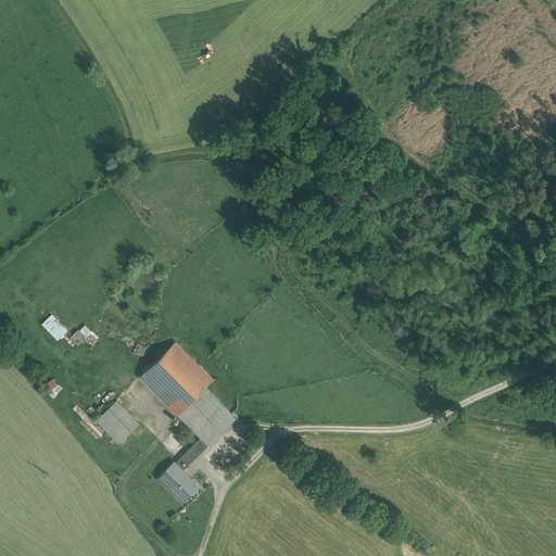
[(67,330),(51,315),(42,324),(58,339),(67,330)]
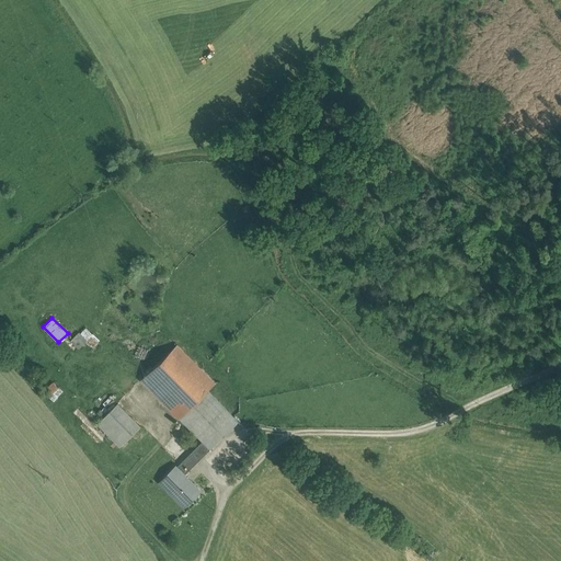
[(86,327),(71,341),(78,348),(93,334),(86,327)]
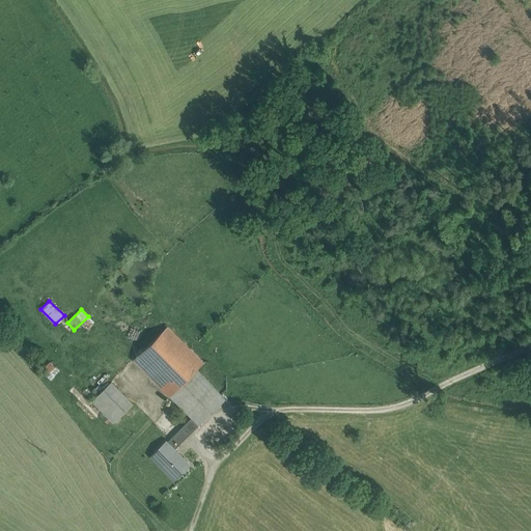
[(197,369),(161,333),(134,360),(170,396),(197,370),(197,369)]
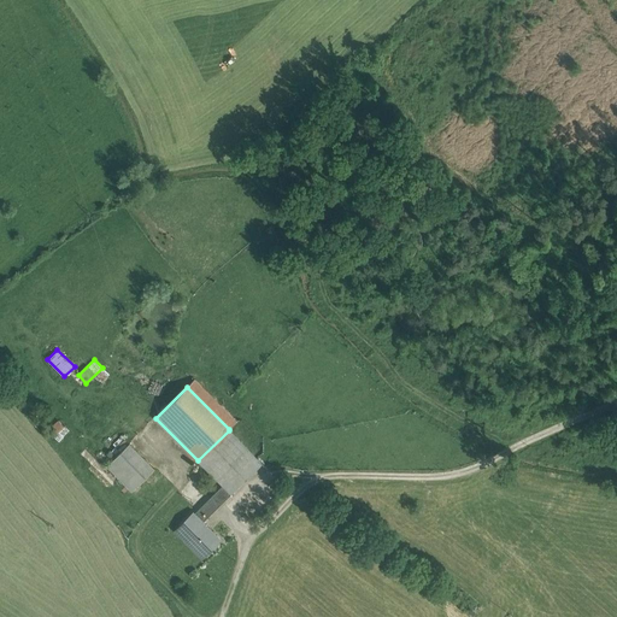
[(59,421),(51,429),(56,435),(64,427),(59,421)]
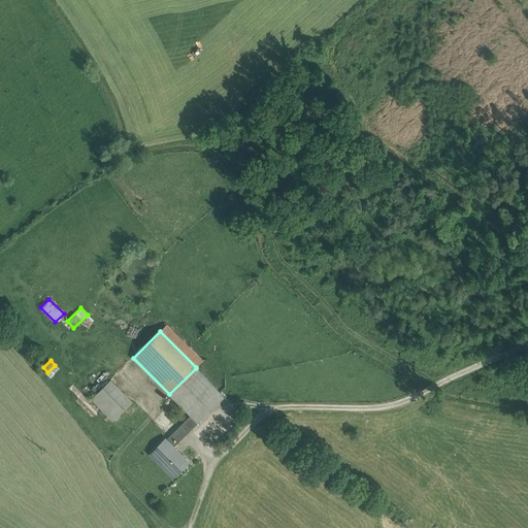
[(225,397),(196,368),(169,394),(191,416),(198,423),(225,397)]
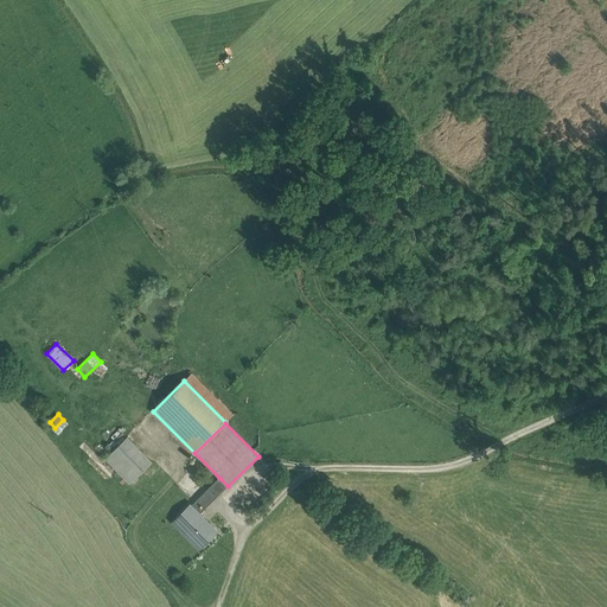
[(152,461),(127,436),(106,458),(131,484),(152,461)]
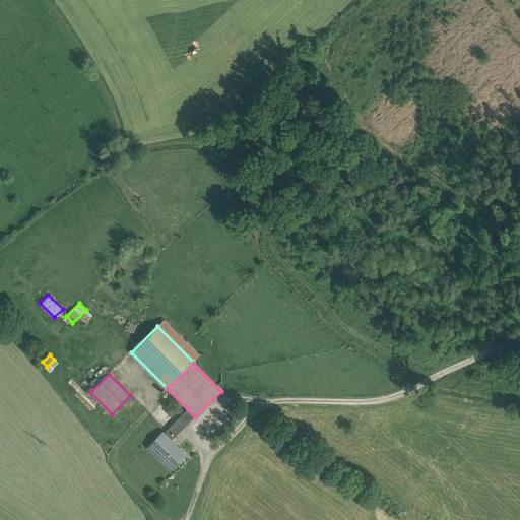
[(188,409),(164,433),(171,440),(195,416),(188,409)]
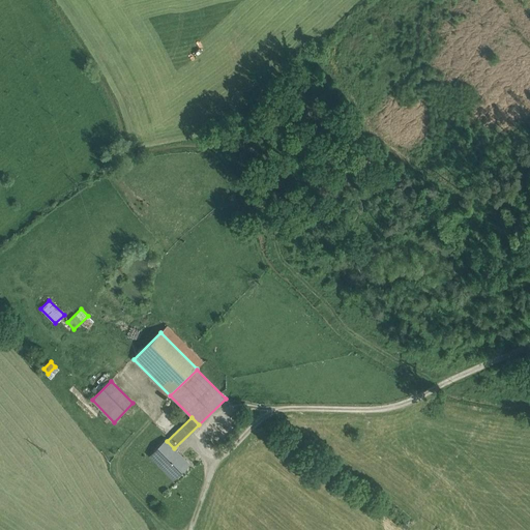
[(167,441),(166,440),(151,455),(174,478),(189,464),(174,448),(167,441)]
